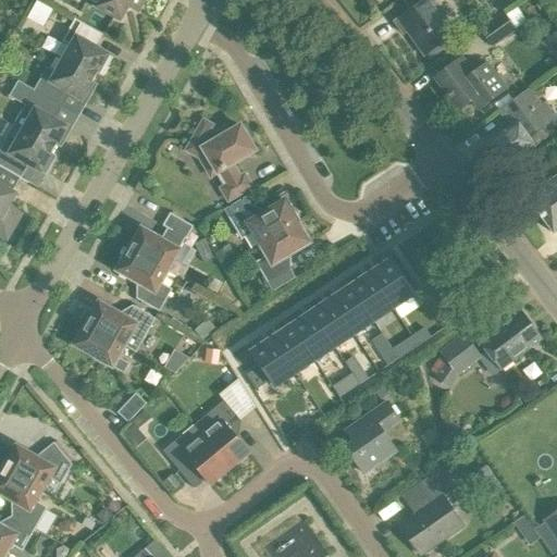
[(137,12),(144,0),(86,0),(86,2),(120,22),(128,8),(137,12)]
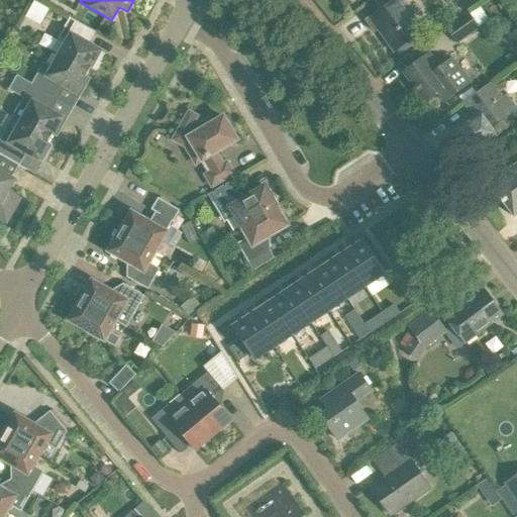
[(421,31),(398,0),(374,0),(381,9),(366,20),(375,31),(377,29),(393,52),(421,31)]
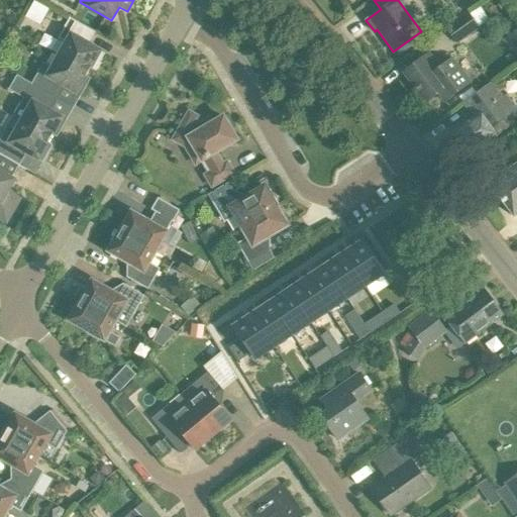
[(475,14),(485,27),(502,14),(491,1),(475,14)]
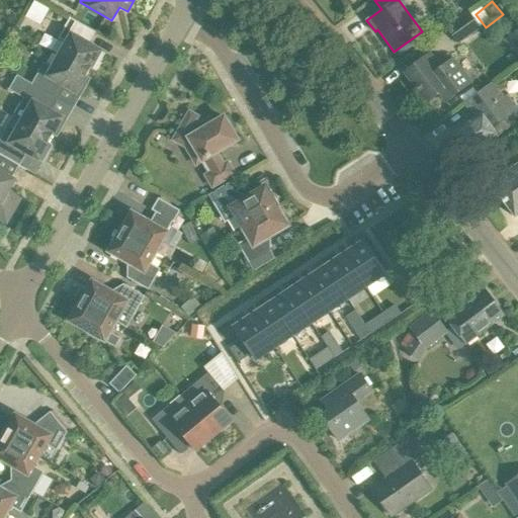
[(39,25),(49,9),(33,2),(25,17),(39,25)]
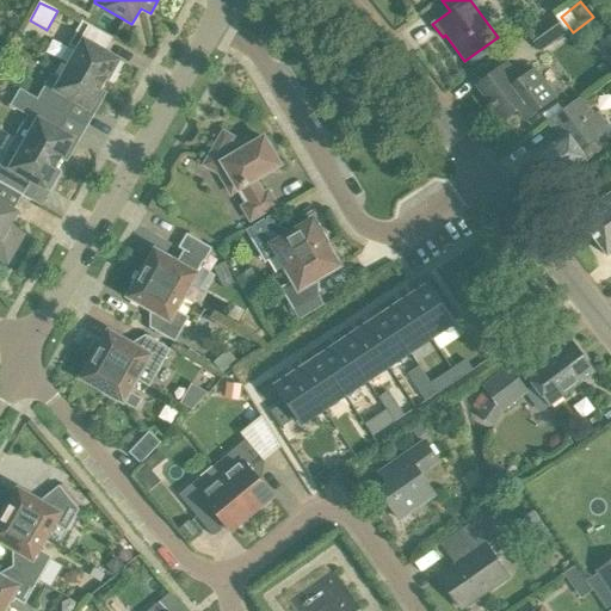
[(539,53),(566,34),(553,14),(525,35),(539,53)]
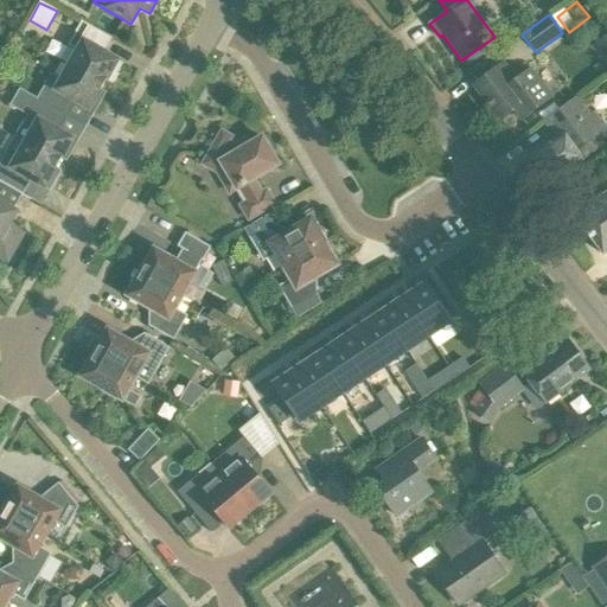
[(69,45),(78,51),(69,66),(103,85),(107,80),(112,83),(122,64),(100,51),(109,36),(82,21),(69,45)]
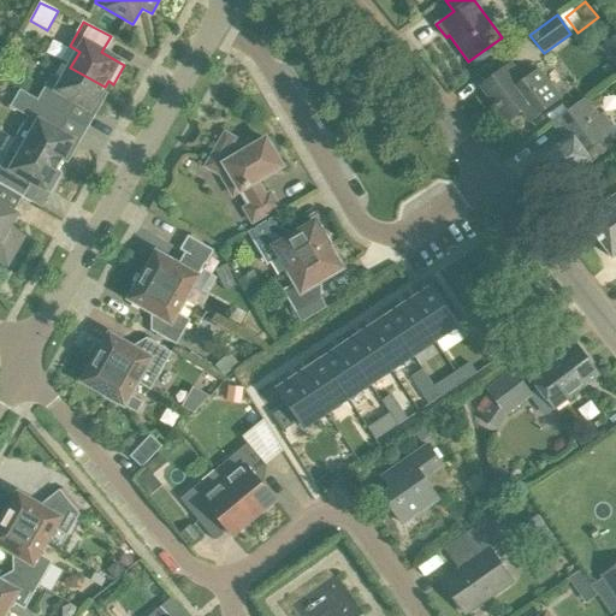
[(522,82),(509,65),(481,87),(508,123),(521,112),(529,122),(560,99),(538,70),(522,82)]
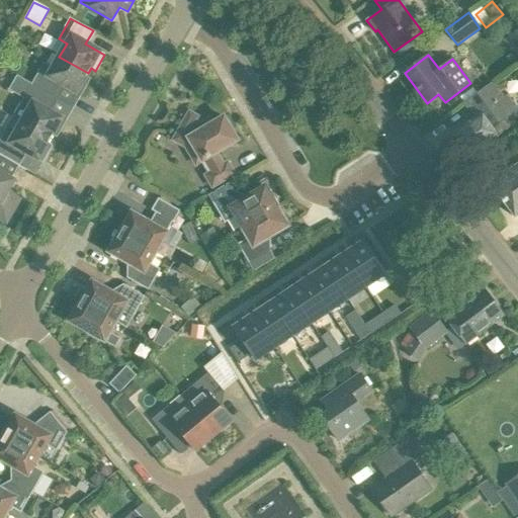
[(54,96),(55,97),(62,85),(80,96),(90,79),(86,77),(88,73),(59,57),(52,69),(44,64),(38,72),(31,84),(54,96)]
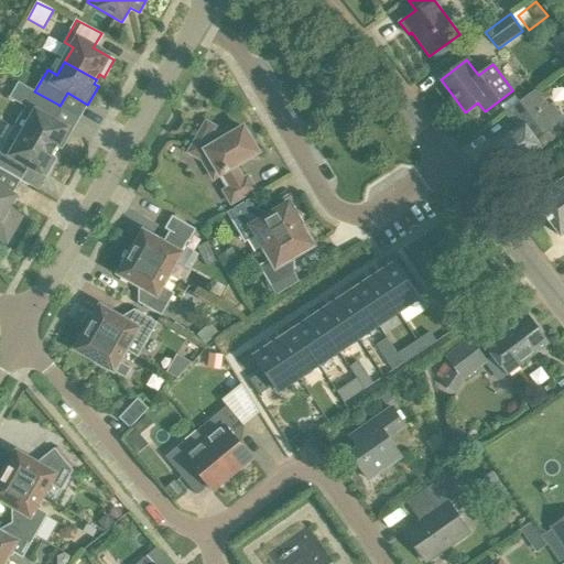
[(51,120),(60,106),(58,105),(34,91),(18,83),(9,98),(25,107),(13,128),(54,152),(56,148),(62,150),(72,132),(51,120)]
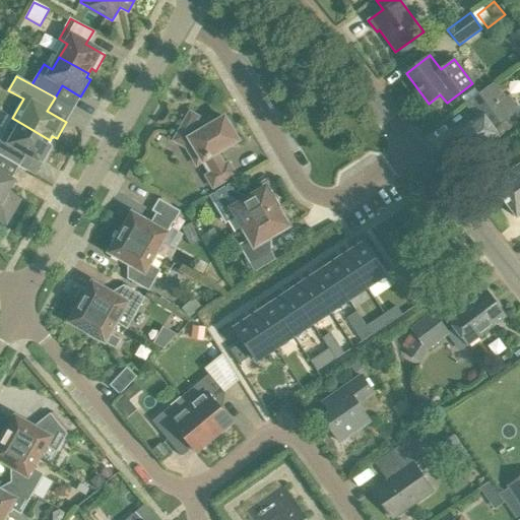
[(505,99),(494,83),(470,101),(480,114),(453,135),(470,158),(513,126),(511,123),(519,116),(519,110),(509,95),(505,99)]
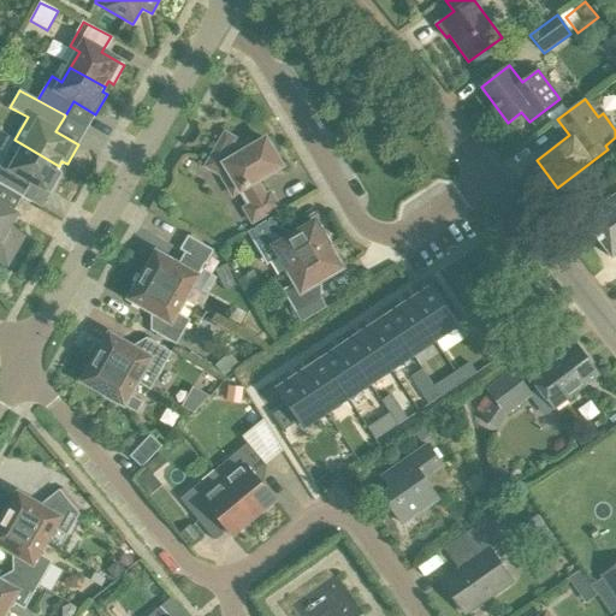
[(240,194),(247,205),(242,208),(253,225),(282,208),(271,190),(266,194),(259,182),(284,166),(266,134),(248,144),(224,131),(203,167),(219,177),(232,199),(240,194)]
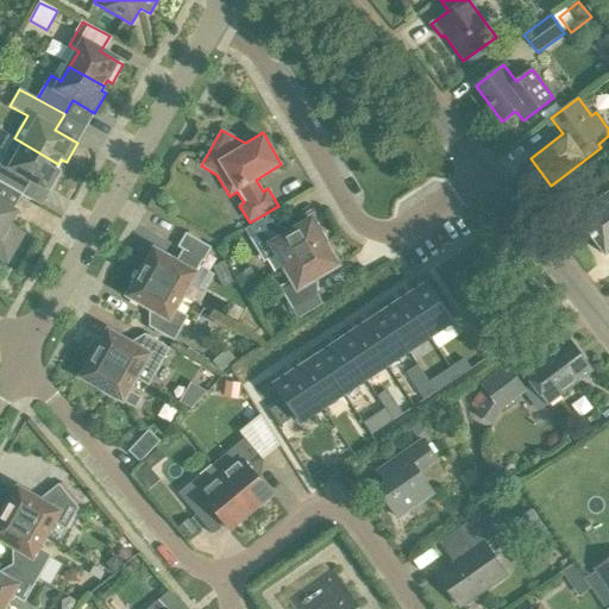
[(56,169),(58,164),(14,138),(0,162),(0,182),(1,183),(22,195),(31,181),(49,192),(61,173),(56,169)]
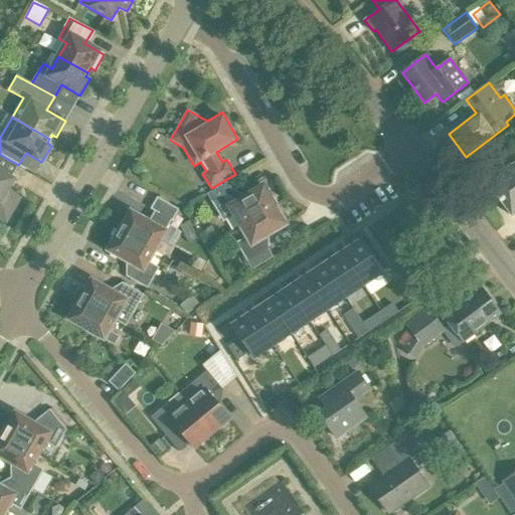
[(0,157),(1,155),(0,154),(0,219),(6,223),(20,198),(8,191),(15,179),(0,170),(0,157)]
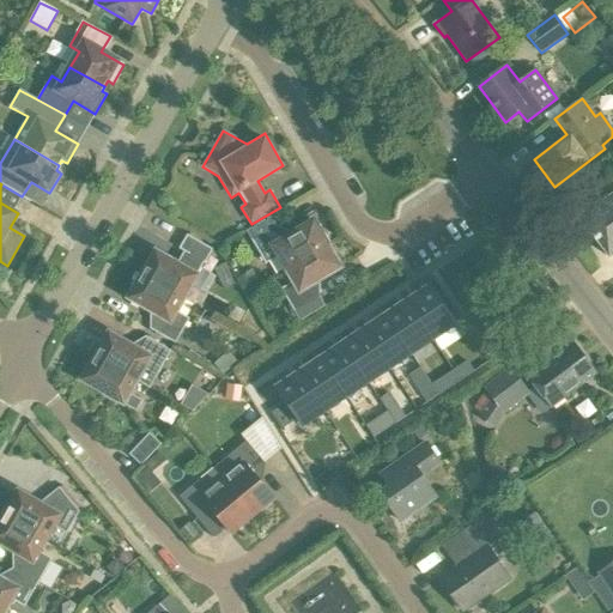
[(610,258),(612,254),(612,194),(581,219),(610,258)]
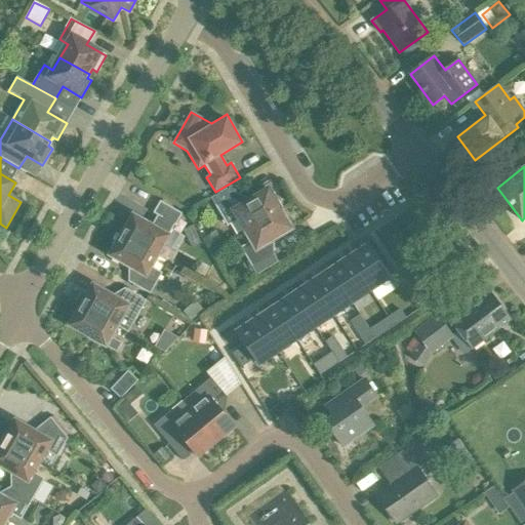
[(244,231),(280,209),(268,190),(249,201),(237,194),(215,206),(227,226),(238,219),(244,231)]
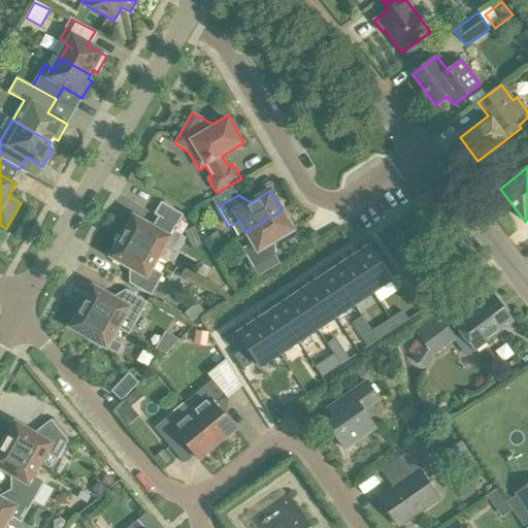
[(122,237),(158,258),(169,237),(168,237),(175,226),(182,215),(161,203),(154,215),(166,221),(160,232),(133,217),(122,237)]
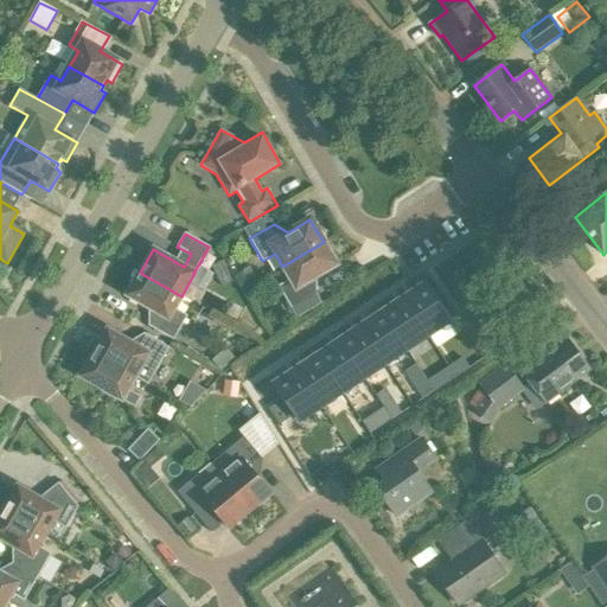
[(337,264),(324,242),(282,267),(291,279),(279,285),(293,308),(315,295),(307,282),(337,264)]
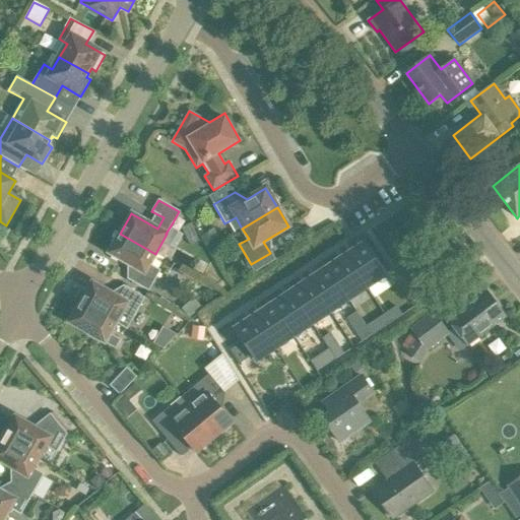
[(128,277),(149,289),(159,271),(149,265),(155,254),(120,234),(109,253),(133,267),(128,277)]
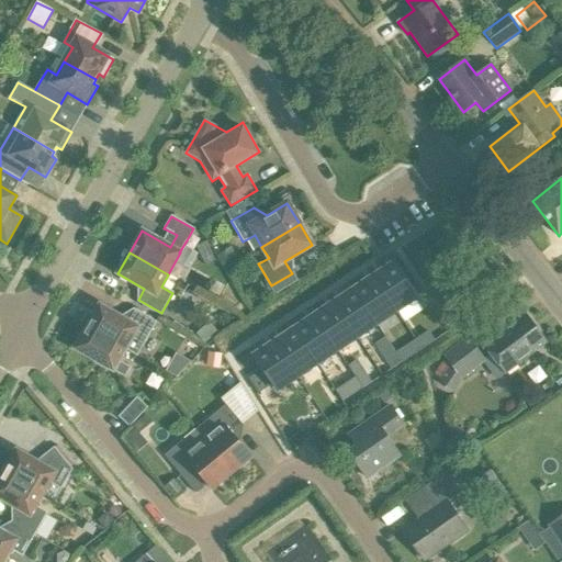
[(372,277),(396,312),(416,298),(393,262),(372,277)]
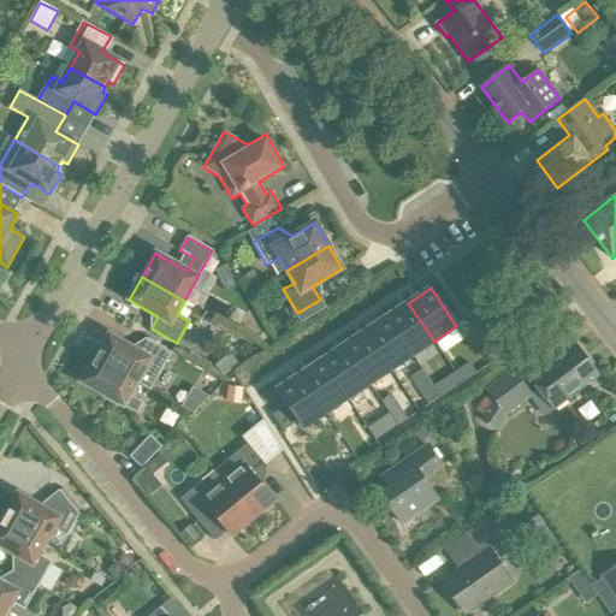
[(412,356),(434,342),(408,303),(386,318),(412,356)]
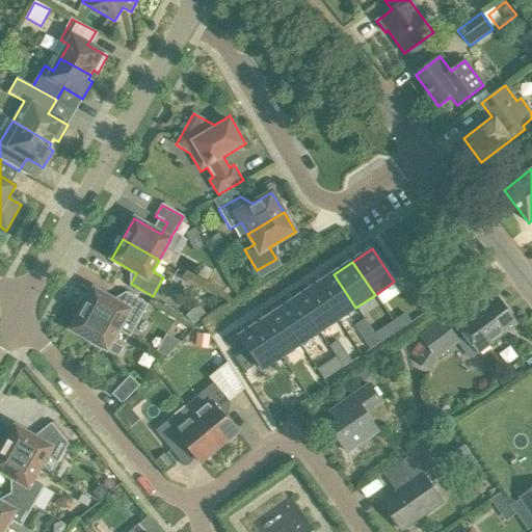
[(338,320),(355,308),(334,274),(315,287),(338,320)]
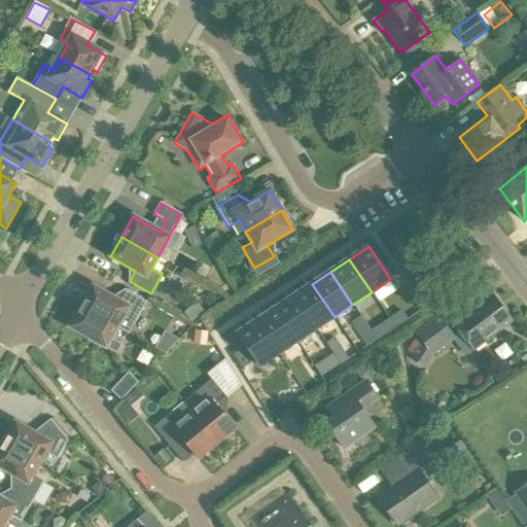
[(315,329),(335,317),(312,284),(293,296),(315,329)]
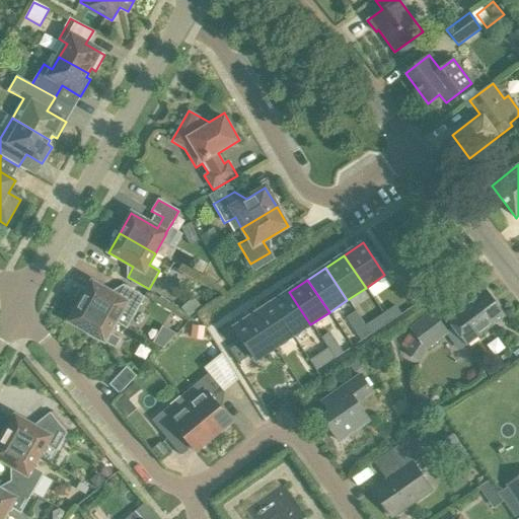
[(80,302),(116,322),(126,328),(144,297),(123,285),(117,297),(91,283),(80,302)]
